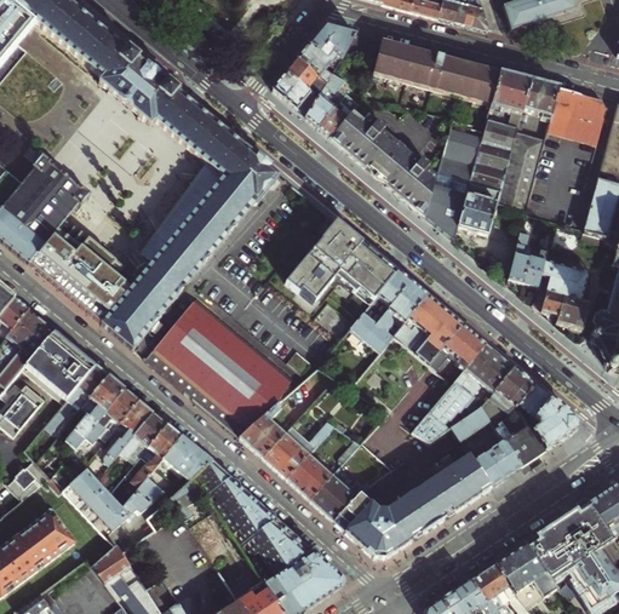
[(0,0),(0,63),(35,21),(9,0),(0,0)]
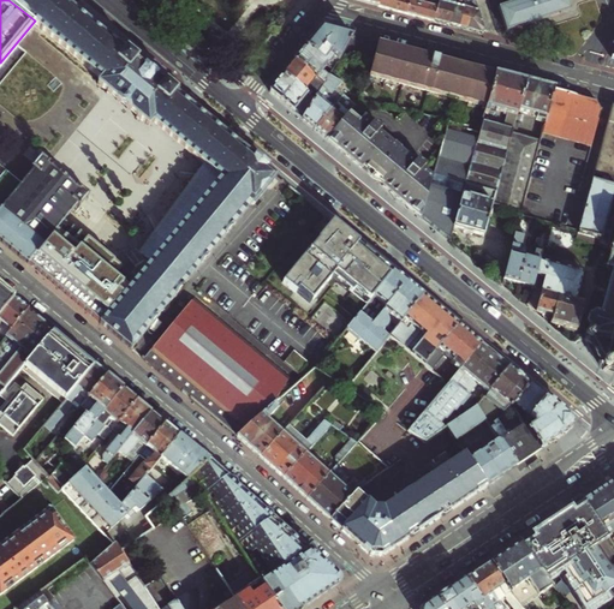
[(13,0),(36,18),(83,57),(103,75),(99,79),(149,121),(154,117),(221,173),(132,279),(101,317),(106,321),(132,342),(184,280),(220,237),(252,198),(254,199),(278,171),(268,163),(269,162),(255,150),(254,151),(245,143),(244,144),(177,89),(179,87),(166,77),(165,78),(150,66),(138,55),(139,54),(126,45),(125,47),(69,0),(13,0)]
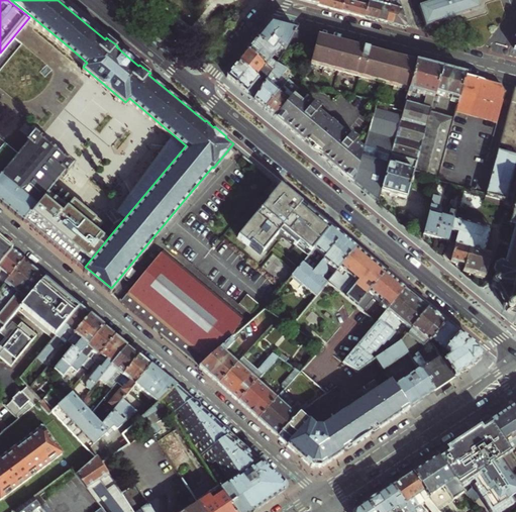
[(344,0),(342,7),(354,10),(366,13),(369,1),(365,0),(344,0)]
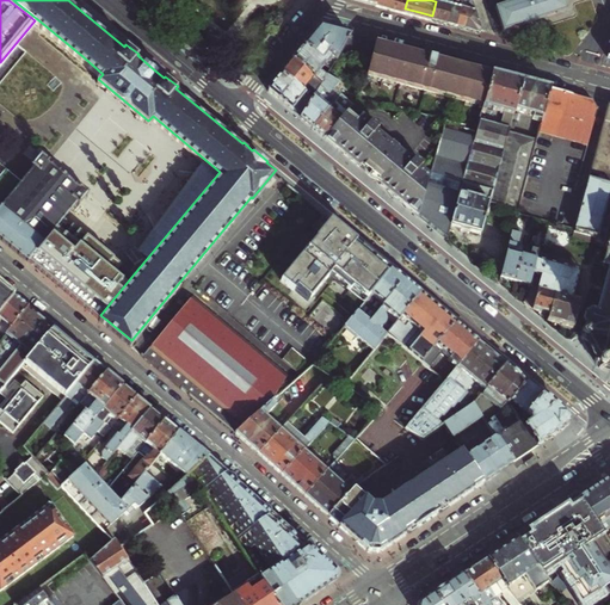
[(449,5),(450,0),(436,0),(436,1),(432,16),(441,18),(448,19),(451,8),(449,5)]
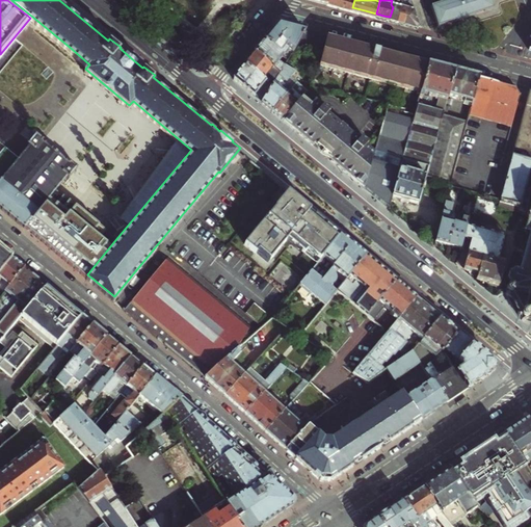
[(398,8),(400,0),(392,0),(391,4),(393,7),(390,17),(395,19),(399,20),(401,9),(398,8)]
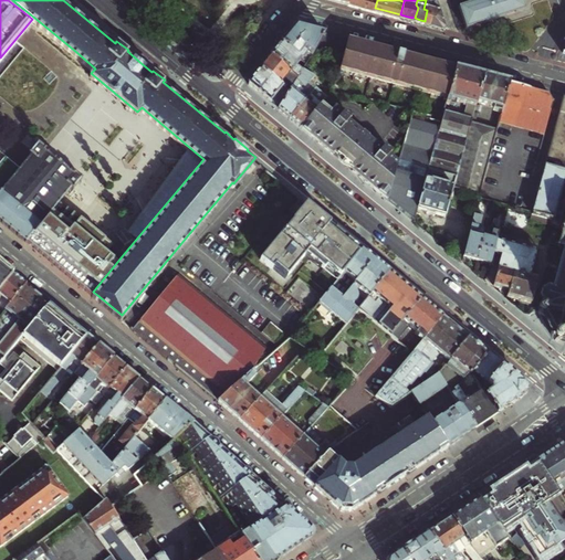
[(427,10),(425,21),(429,22),(433,23),(436,12),(433,12),(437,3),(436,0),(427,0),(426,0),(424,9),(427,10)]
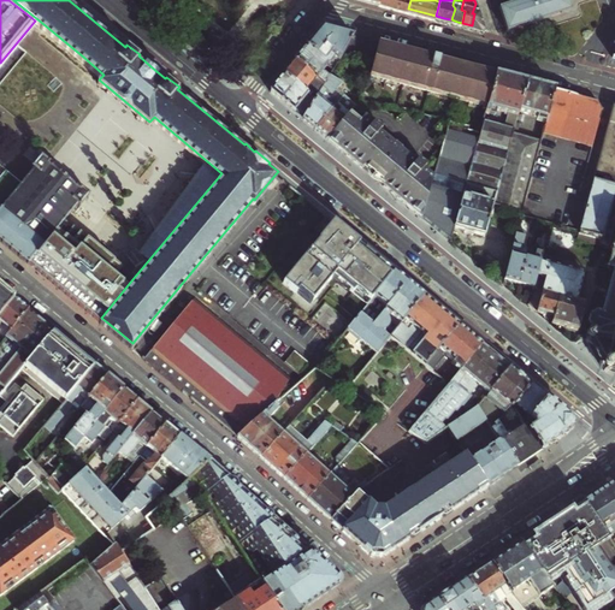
[(474,13),(472,25),(478,27),(484,28),(489,25),(479,0),(474,0),(475,4),(472,13),(474,13)]
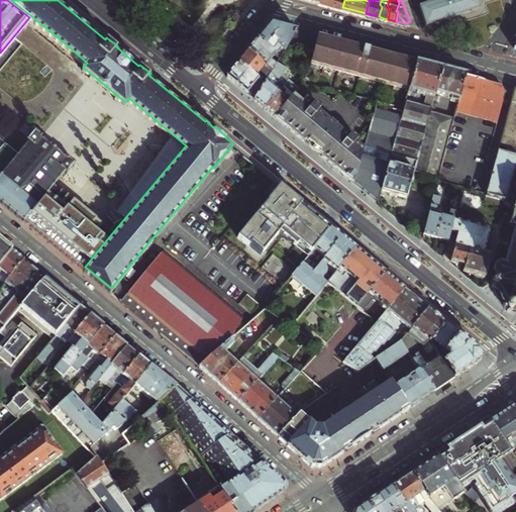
[(430,0),(421,3),(427,21),(454,12),(479,4),(478,0),(430,0)]
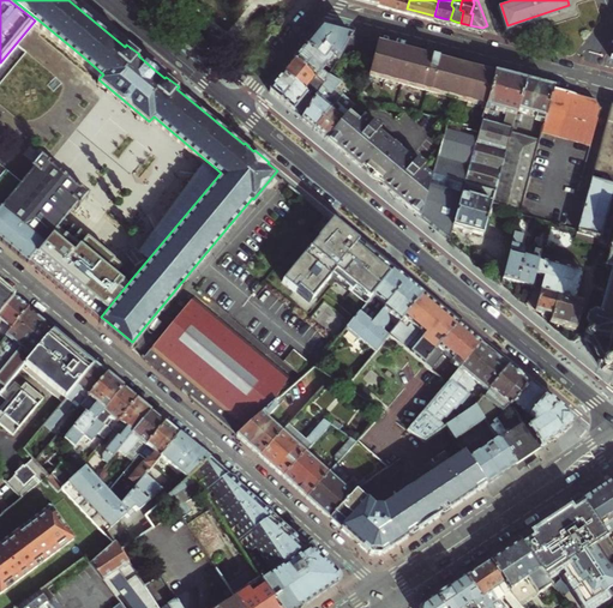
[(342,50),(353,31),(338,28),(323,23),(306,42),(328,60),(334,65),(342,50)]
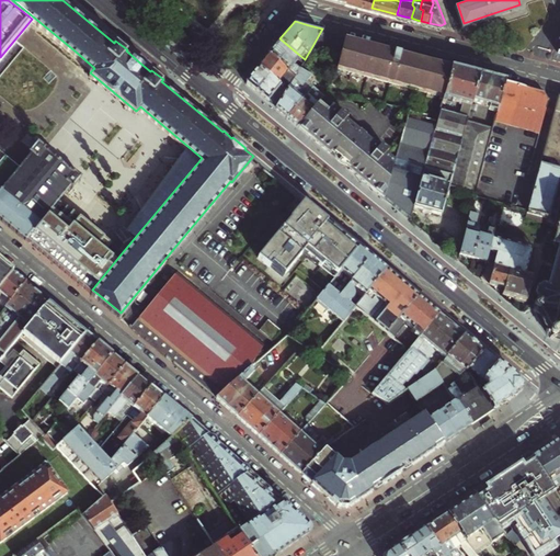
[(326,49),(331,31),(327,30),(322,29),(312,46),(326,49)]
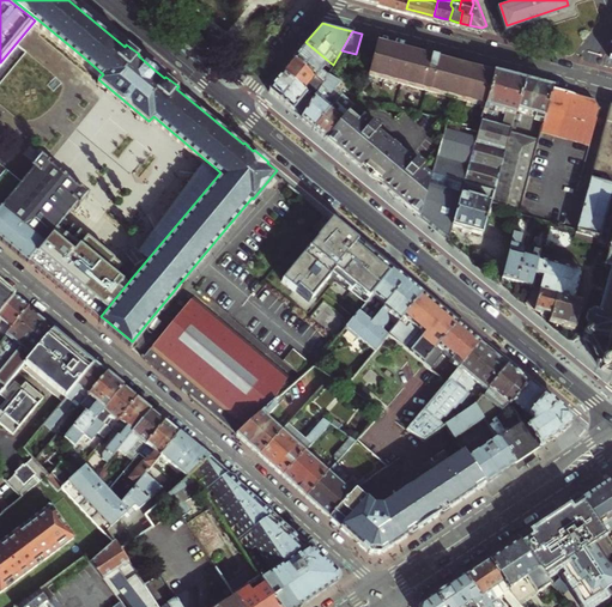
[(363,56),(369,35),(365,35),(362,34),(356,54),(363,56)]
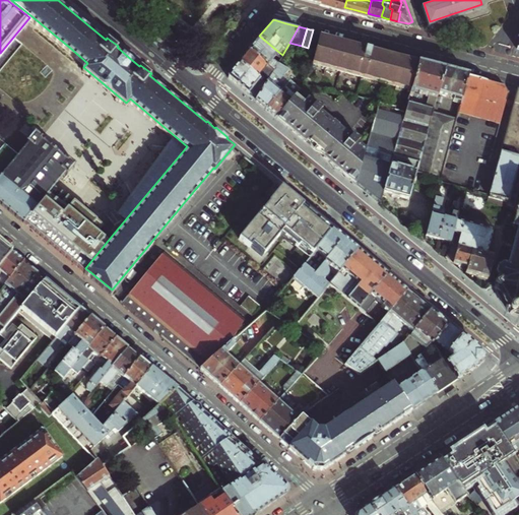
[(315,50),(320,31),(316,30),(313,29),(308,48),(315,50)]
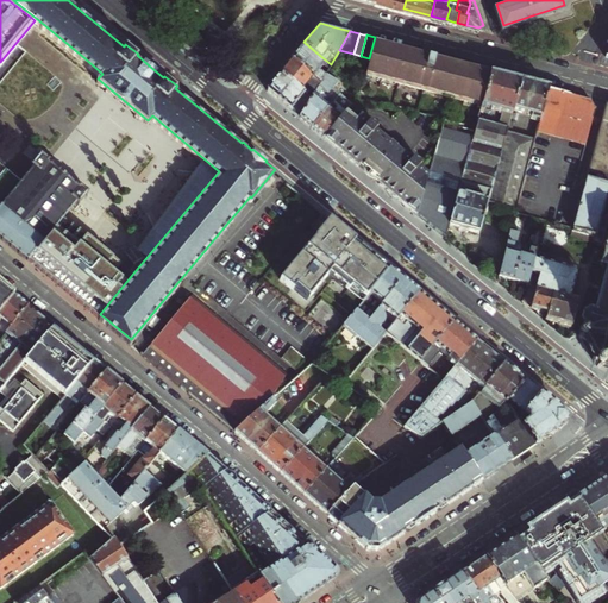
[(482,101),(490,69),(481,66),(469,63),(434,54),(402,45),(386,41),(375,37),(369,58),(365,69),(482,101)]
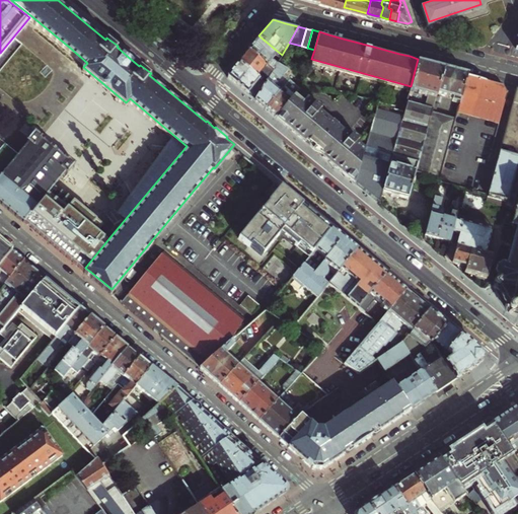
[(277,51),(259,35),(255,40),(248,48),(274,68),(278,62),(272,57),(277,51)]
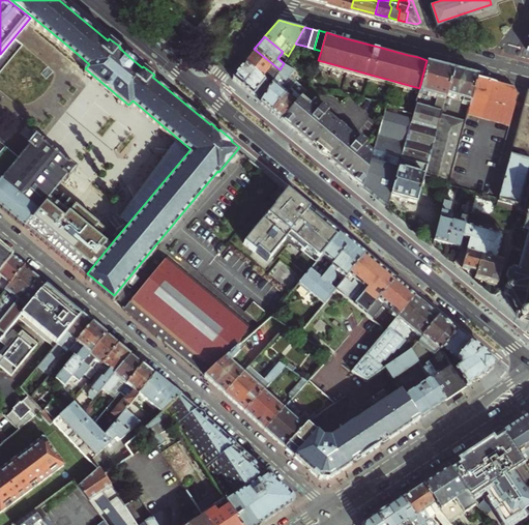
[(280,69),(254,49),(250,54),(244,60),(263,75),(268,69),(275,76),(280,69)]
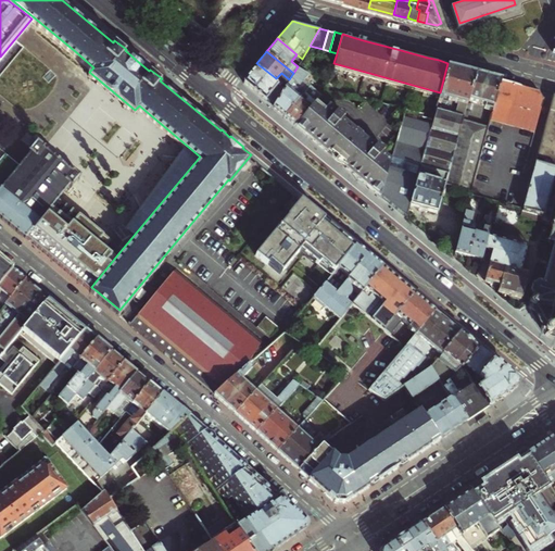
[(276,78),(256,63),(250,71),(243,78),(255,88),(275,103),(285,86),(276,78)]
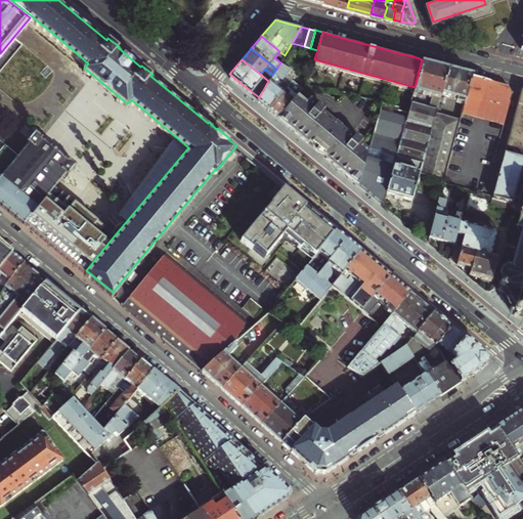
[(434,93),(441,65),(435,62),(422,59),(415,87),(413,92),(417,93),(418,88),(434,93)]
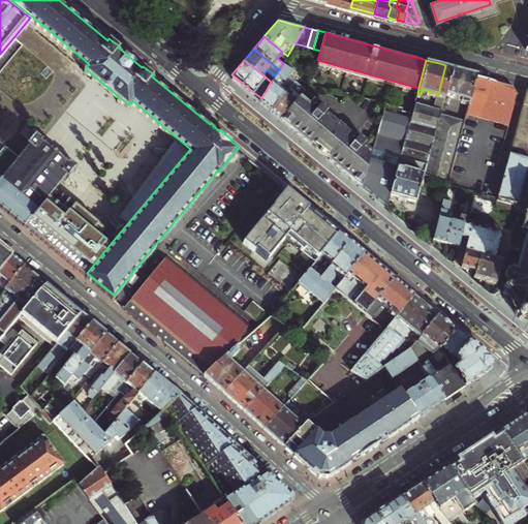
[(275,75),(271,82),(261,98),(266,102),(272,108),(296,78),(290,73),(293,68),(283,61),(283,63),(279,69),(275,75)]
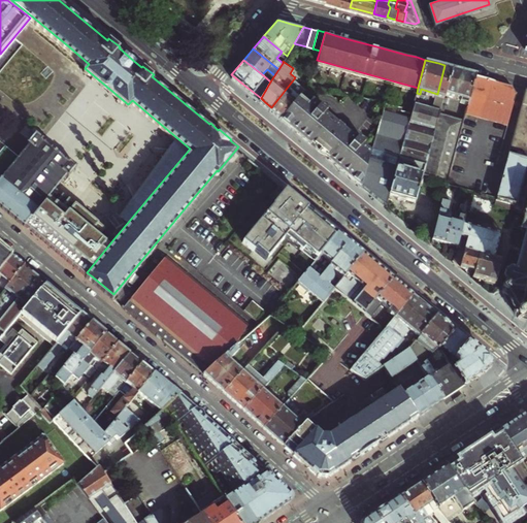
[(415,100),(410,116),(400,153),(403,154),(407,155),(415,157),(426,160),(440,107),(452,67),(445,65),(437,94),(433,105),(415,100)]
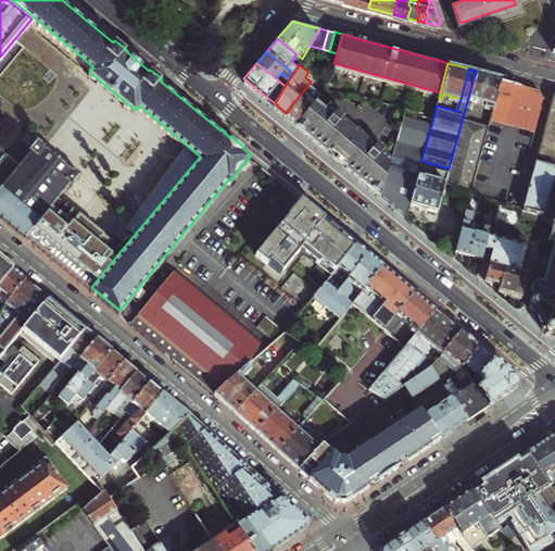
[(487,103),(494,75),(486,73),(476,71),(464,113),(479,117),(487,103)]
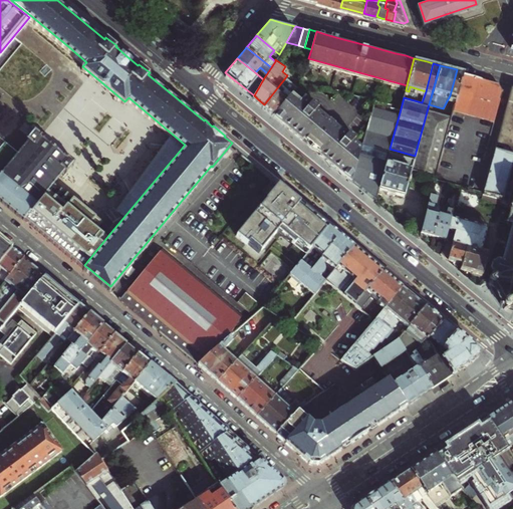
[(415,156),(413,166),(437,172),(463,71),(460,70),(457,69),(450,95),(443,108),(429,104),(415,156)]
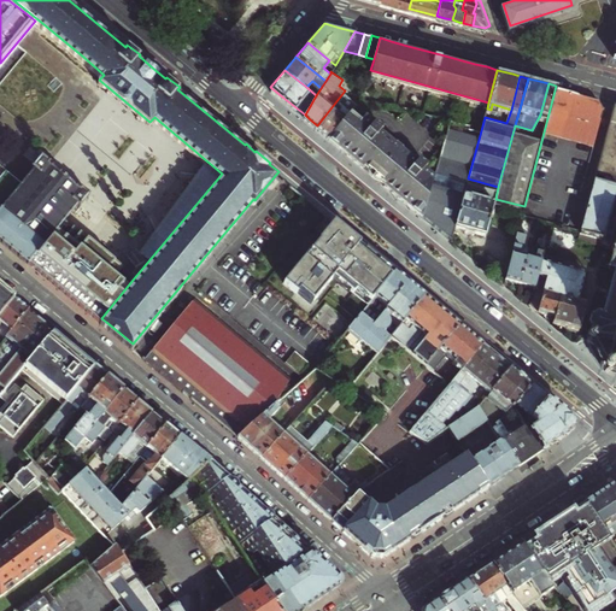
[(594,97),(556,86),(524,206),(523,212),(527,213),(552,221),(581,228),(610,119),(602,117),(604,105),(598,97),(594,97)]
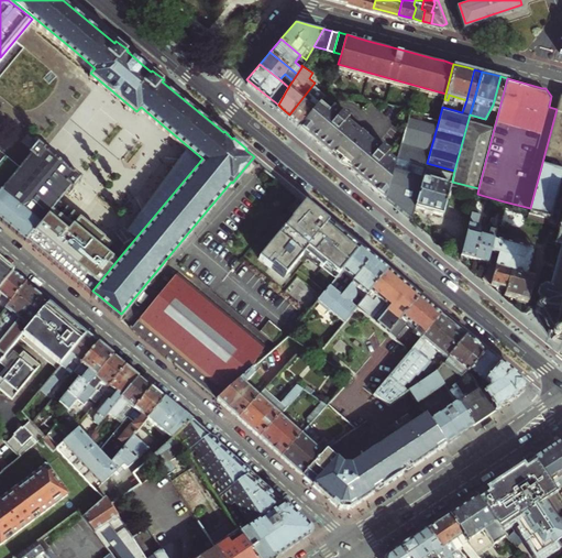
[(326,93),(315,83),(289,115),(295,119),(300,123),(320,99),(326,93)]
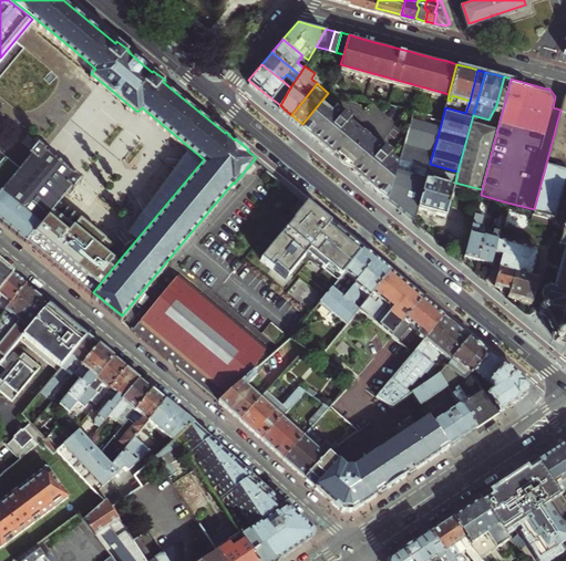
[(561,110),(534,209),(554,215),(552,220),(562,222),(565,207),(565,93),(561,110)]
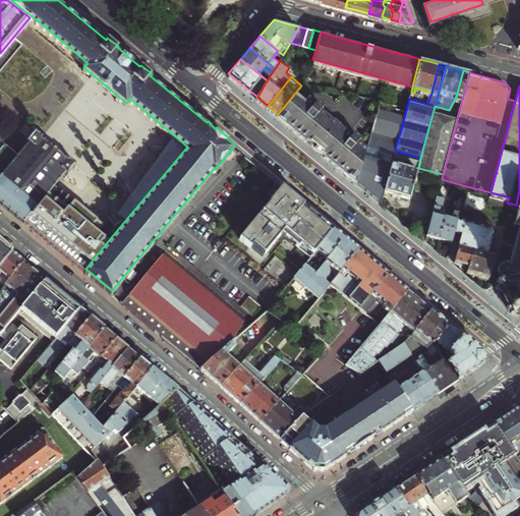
[(305,100),(296,92),(278,114),(284,119),(294,128),(306,138),(308,136),(327,152),(326,154),(332,159),(358,180),(366,148),(358,140),(361,136),(355,131),(350,136),(345,132),(349,129),(328,111),(325,115),(320,111),(324,106),(318,100),(316,101),(309,95),(305,100)]
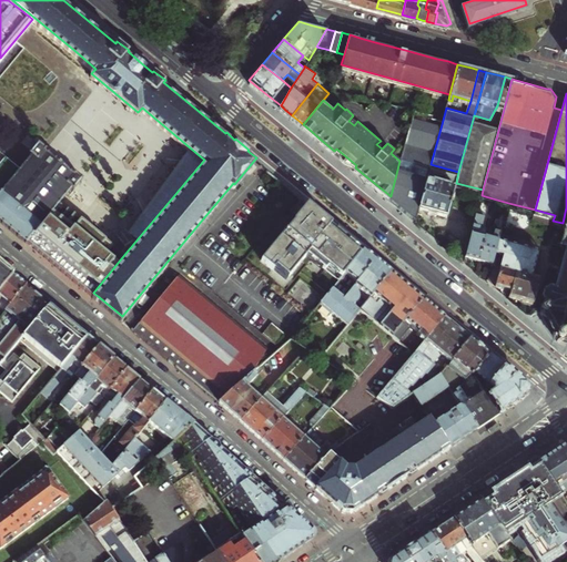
[(439,119),(441,113),(415,109),(414,114),(439,119)]
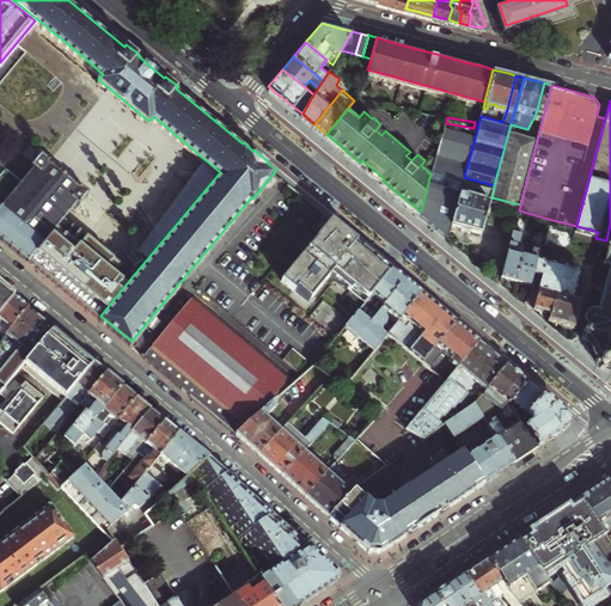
[(444,126),(431,173),(421,212),(434,224),(448,236),(453,220),(463,184),(464,177),(476,134),(444,126)]
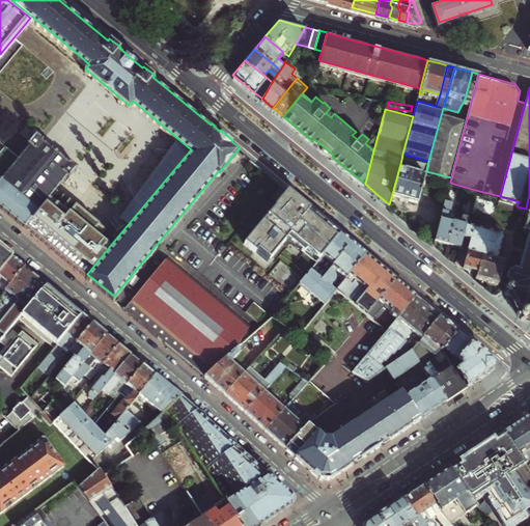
[(2,174),(0,176),(0,201),(26,223),(53,190),(67,171),(70,172),(78,163),(71,157),(70,158),(44,136),(45,135),(37,129),(29,139),(31,140),(2,174)]
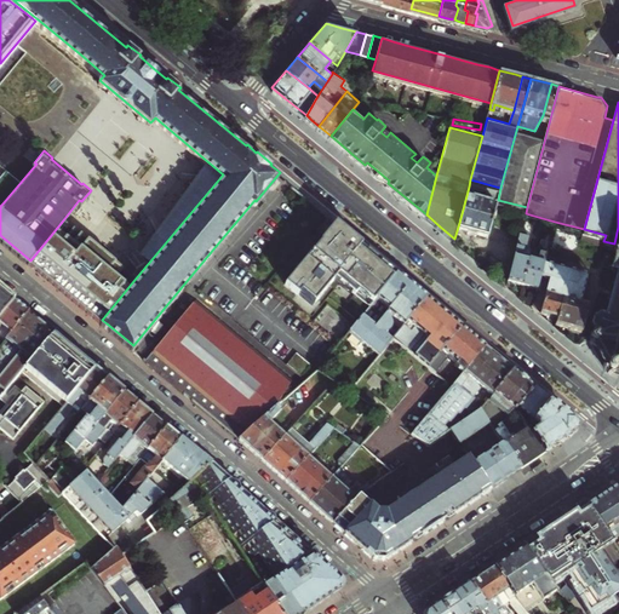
[(474,181),(470,179),(469,187),(459,223),(471,227),(489,231),(498,200),(475,194),(479,182),(474,181)]
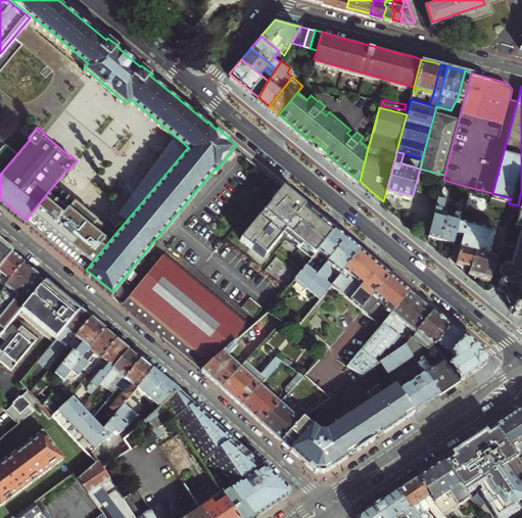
[(63,176),(75,187),(93,167),(82,156),(63,176)]
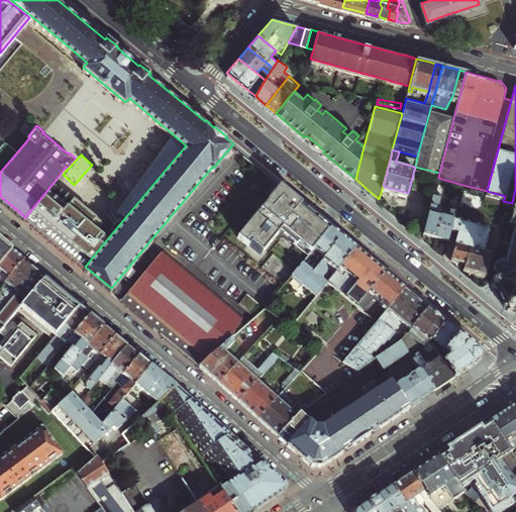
[(258,208),(238,232),(261,250),(278,230),(281,227),(295,238),(309,250),(331,224),(303,200),(291,190),(281,182),(258,208)]
